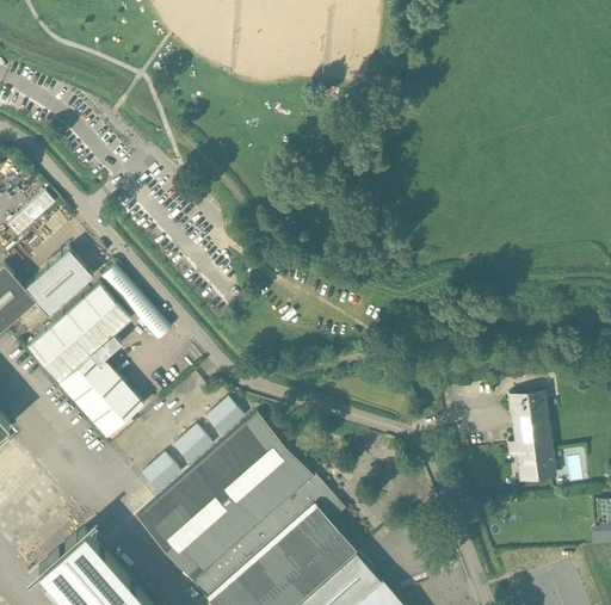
[(7,228),(17,239),(34,224),(29,218),(39,210),(44,215),(55,204),(45,195),(7,228)]
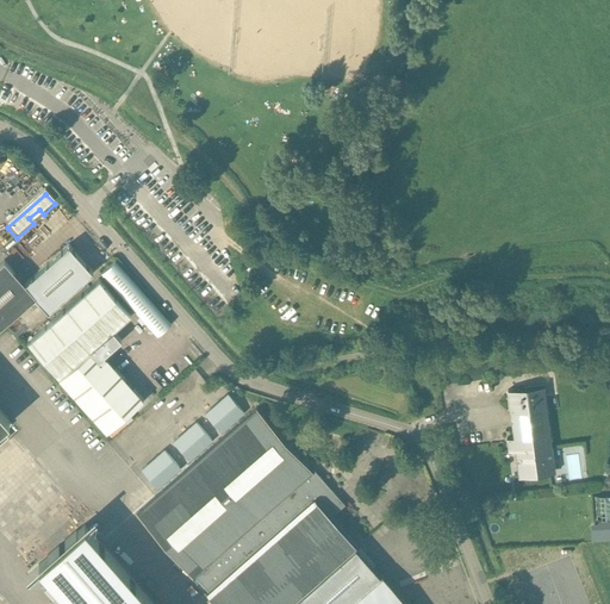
[(25,288),(5,266),(0,268),(0,332),(36,302),(49,316),(93,278),(68,250),(25,288)]
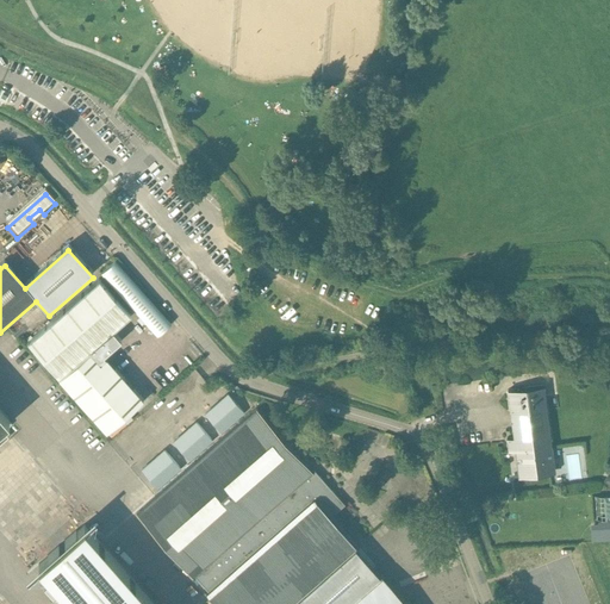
[(116,266),(101,279),(157,341),(172,328),(116,266)]
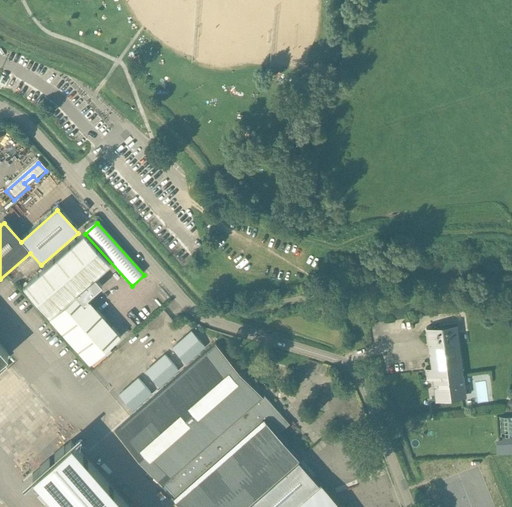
[(50,322),(89,367),(120,339),(87,302),(102,289),(95,282),(110,269),(83,238),(23,292),(50,322)]
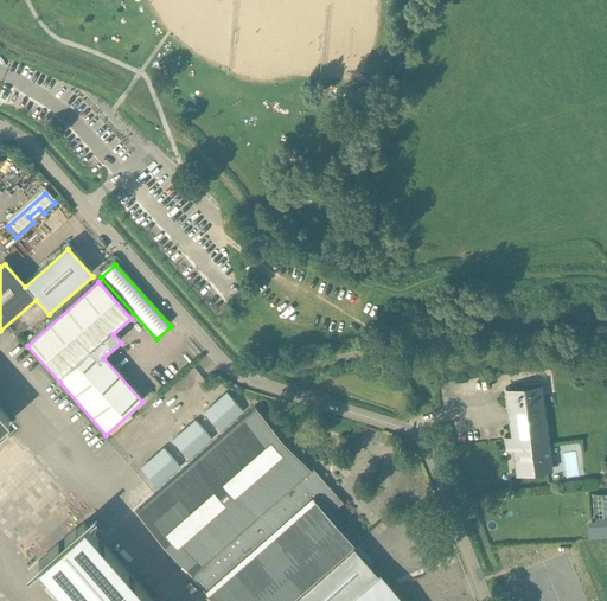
[(513,454),(516,475),(551,472),(541,389),(505,394),(511,441),(504,442),(506,455),(513,454)]
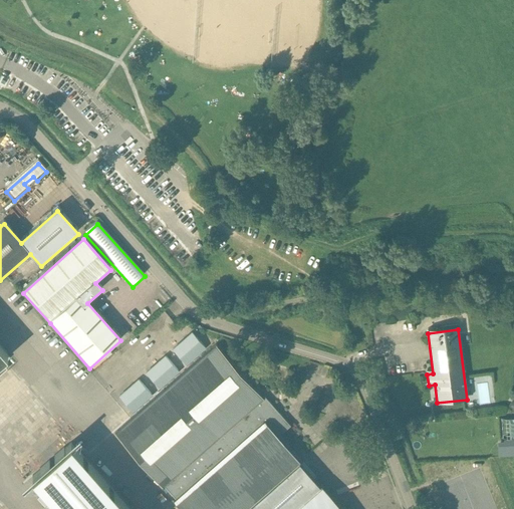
[(121,359),(127,367),(143,354),(137,347),(121,359)]
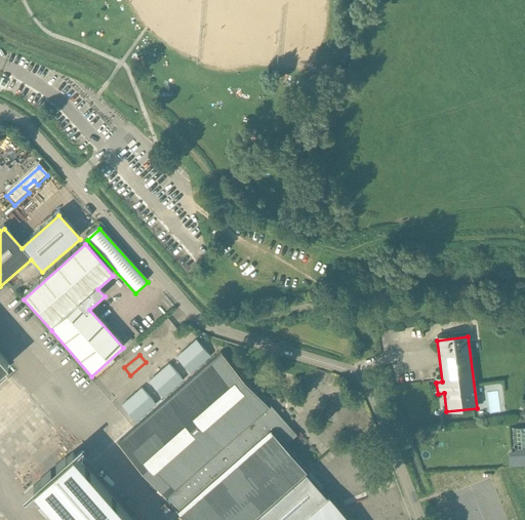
[(0,389),(8,382),(1,374),(9,367),(0,357),(0,389)]
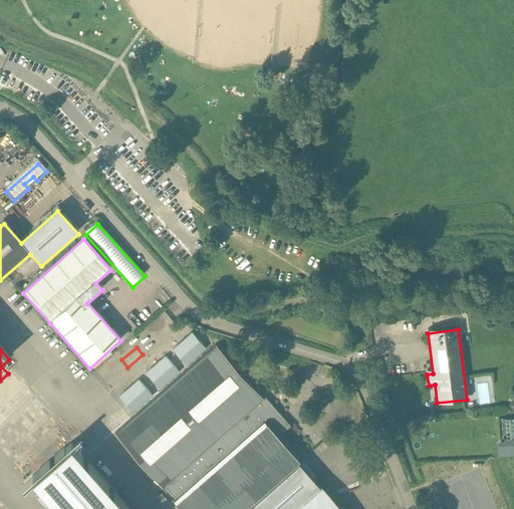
[(279,440),(291,430),(266,401),(263,404),(219,350),(115,438),(177,508),(251,508),(299,466),(279,440)]
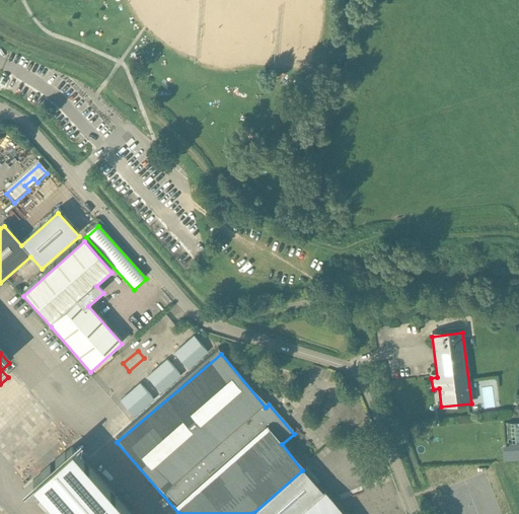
[(518,464),(518,449),(502,450),(503,465),(518,464)]
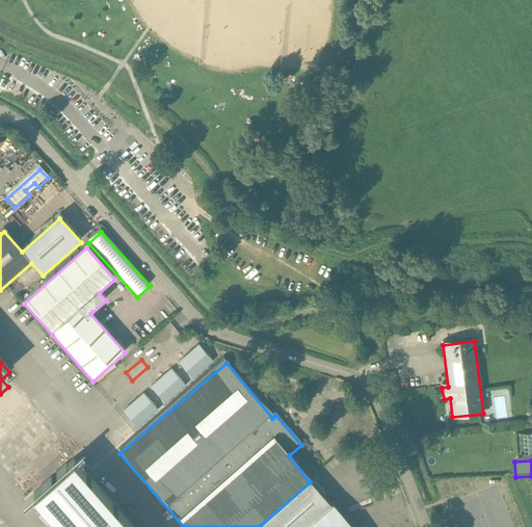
[(131,526),(74,463),(33,498),(47,512),(38,520),(44,526),(131,526)]
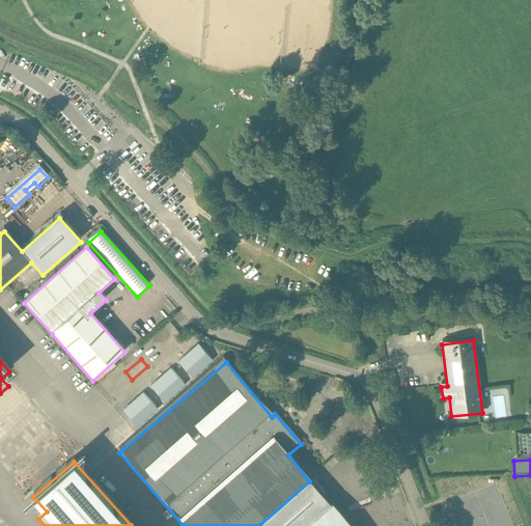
[(329,505),(310,482),(260,525),(348,525),(330,504),(329,505)]
